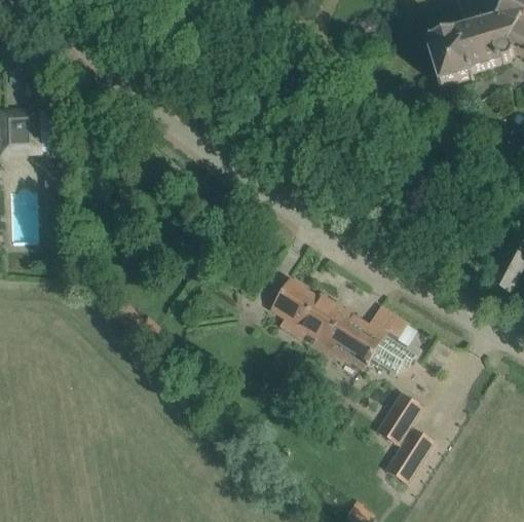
[(502,0),(494,17),(429,36),(425,41),(428,50),(424,50),(425,56),(429,53),(437,83),(435,83),(436,86),(438,85),(440,88),(443,87),(442,85),(465,76),(468,80),(473,79),(471,71),(498,62),(497,59),(500,58),(503,61),(509,58),(512,52),(510,50),(512,49),(523,56),(523,0),(502,0)]
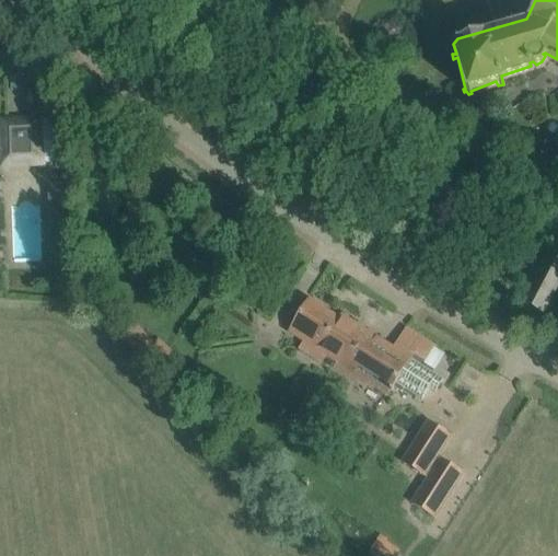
[(10,162),(41,161),(38,116),(8,117),(10,162)]
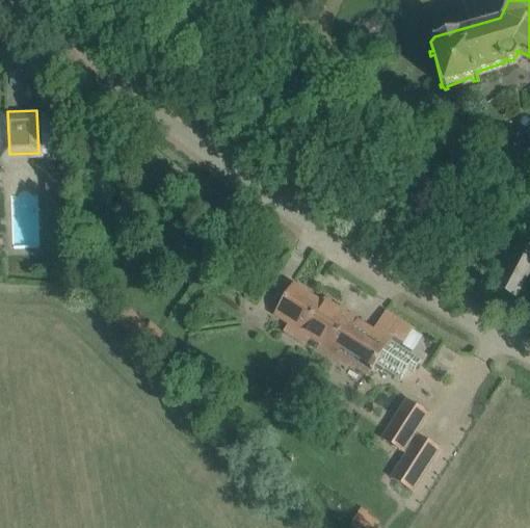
[(529,243),(521,238),(506,266),(497,284),(513,293),(529,262),(529,243)]
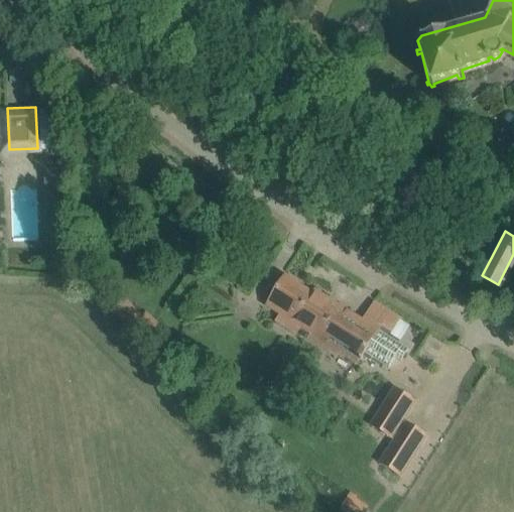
[(406,347),(361,317),(313,287),(310,290),(283,273),(267,299),(263,303),(277,312),(273,318),(295,332),(299,325),(356,362),(361,354),(368,358),(371,354),(387,365),(394,354),(399,358),(406,347)]
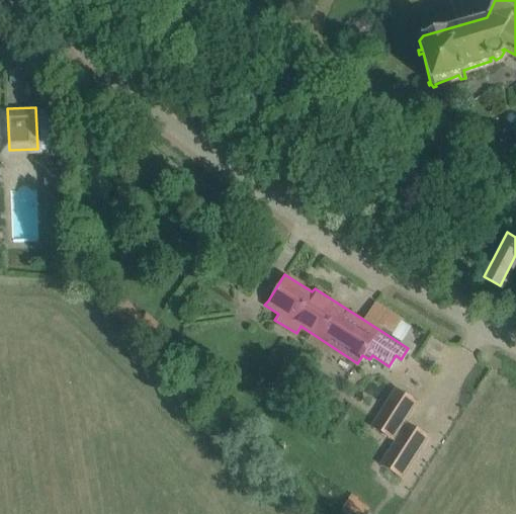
[(391,312),(381,325),(393,332),(401,319),(391,312)]
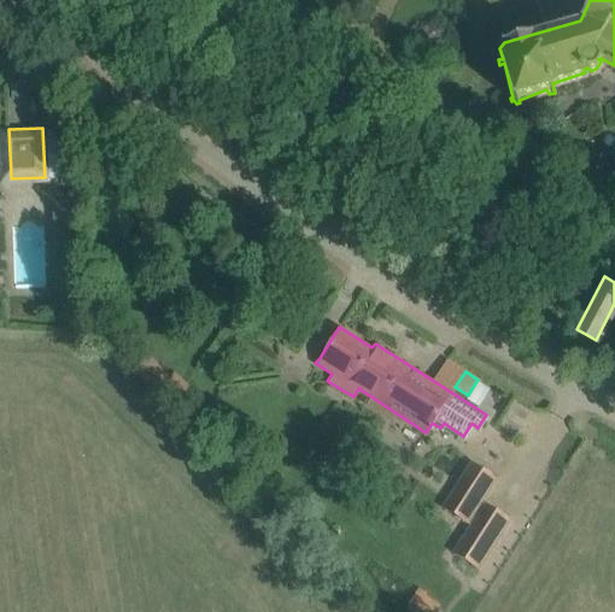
[(454,513),(469,523),(452,551),(476,566),(508,517),(480,499),(495,476),(470,460),(450,492),(462,499),(454,513)]
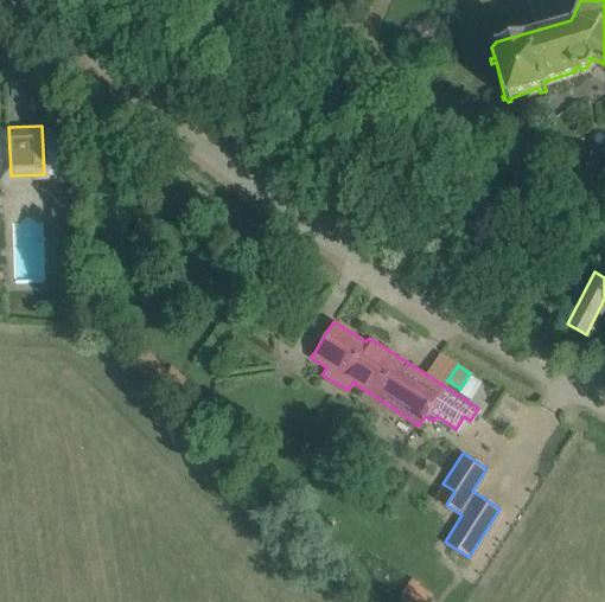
All buildings are outlined.
